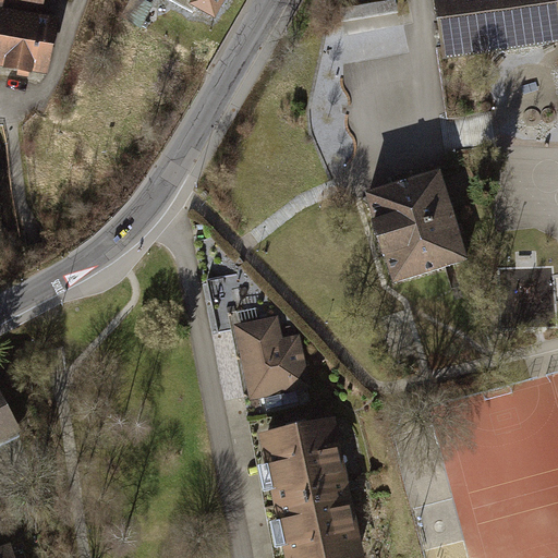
[(0,0),(48,9),(49,0),(0,0)]
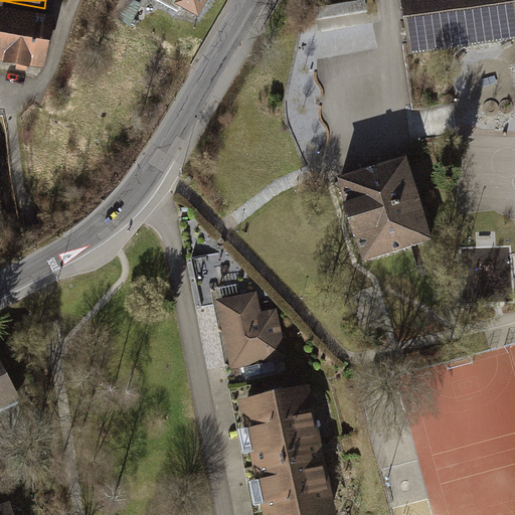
[(202,0),(176,0),(196,11),(202,0)]
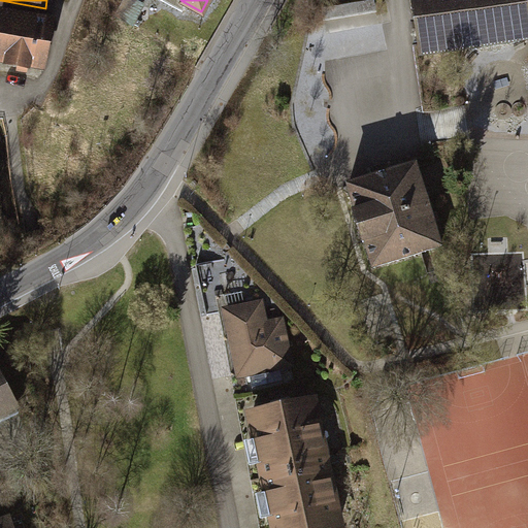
[(527,35),(527,0),(415,0),(423,52),(527,35)]
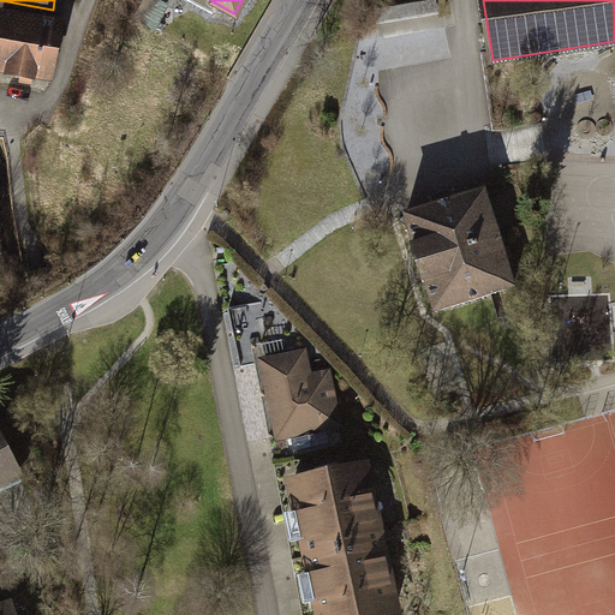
[(0,49),(0,72),(55,81),(65,19),(6,10),(0,49)]
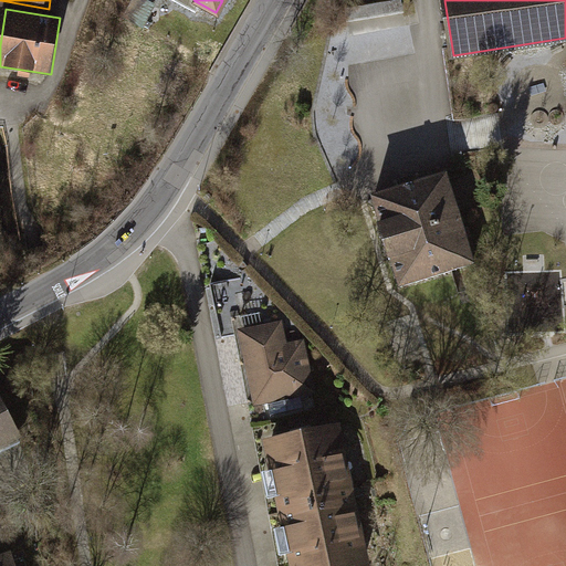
[(472,258),(447,165),(368,186),(394,280),(472,258)]
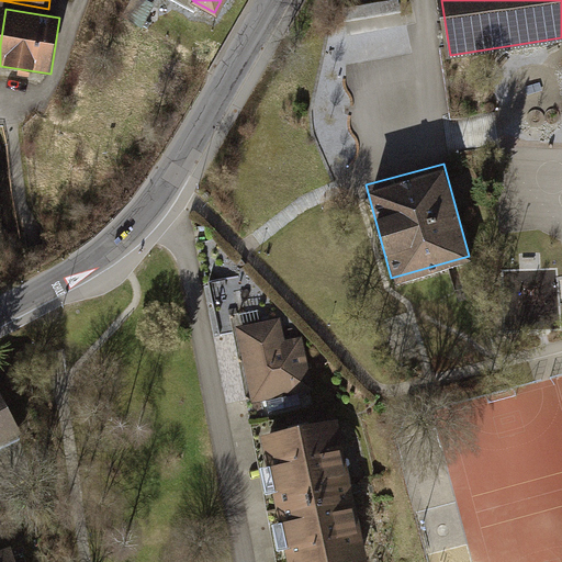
[(279,315),(232,324),(245,398),(307,388),(298,333),(282,336),(279,315)]
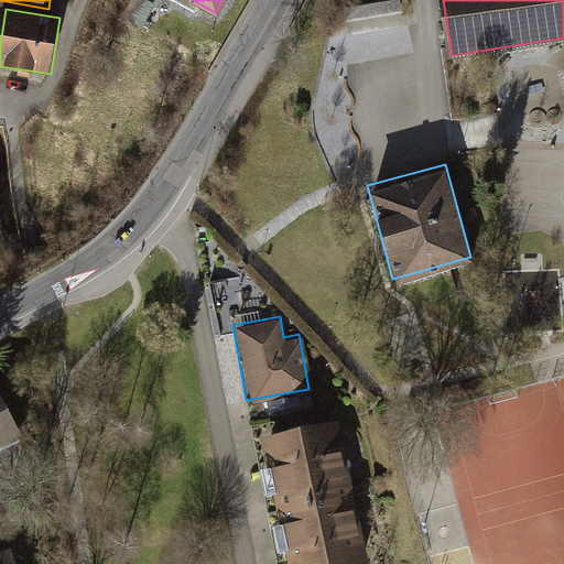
[(0,442),(19,433),(0,399),(0,442)]
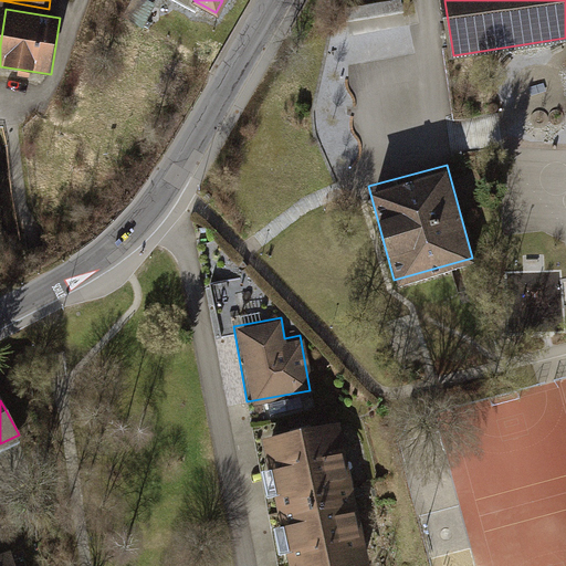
[(337,419),(259,435),(285,565),(345,565),(366,562),(337,419)]
